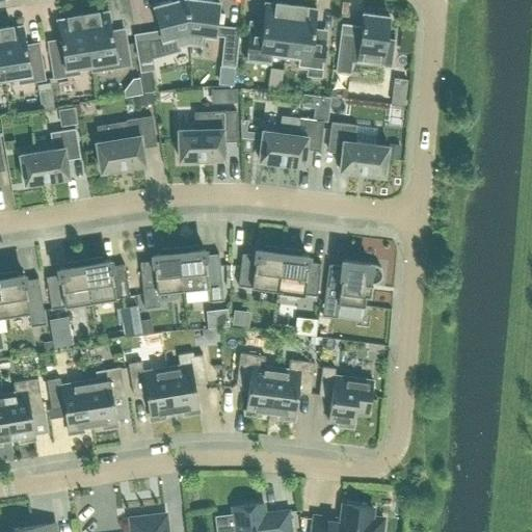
[(149,38),(161,36),(162,38),(173,35),(176,46),(188,43),(185,0),(177,0),(154,6),(159,28),(134,32),(140,71),(154,69),(149,38)]
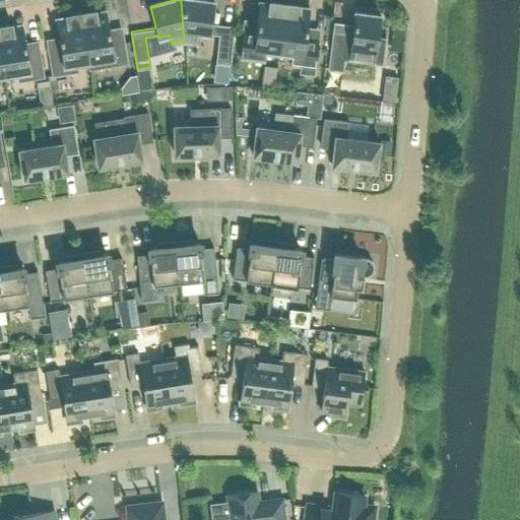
[(213,2),(198,0),(181,0),(184,42),(197,43),(199,34),(209,35),(213,2)]
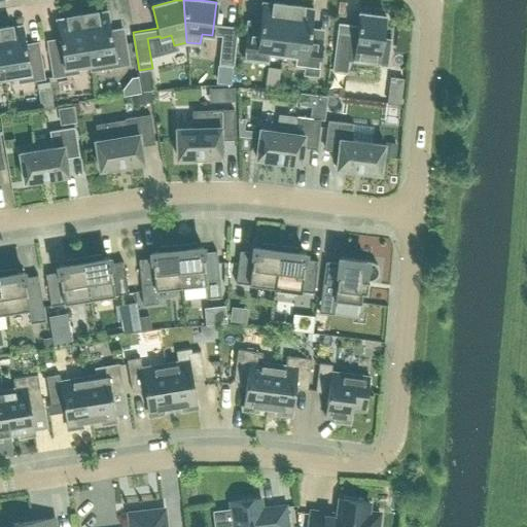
[(269,51),(282,54),(288,3),(273,1),(273,4),(262,3),(259,28),(247,27),(243,56),(268,59),(269,51)]
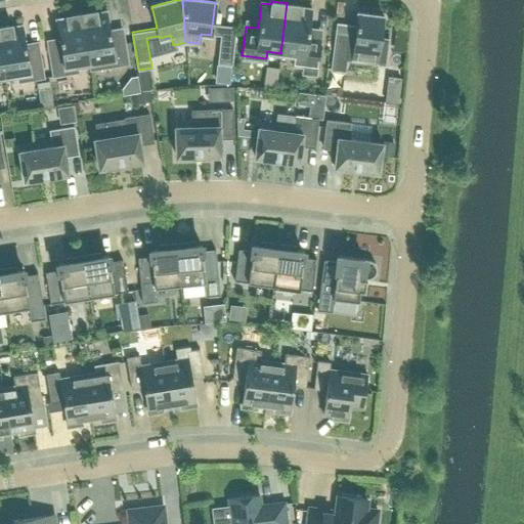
[(302,5),(287,3),(280,53),(293,54),(292,62),(303,63),(302,74),(316,75),(320,36),(308,35),(311,9),(301,8),(302,5)]
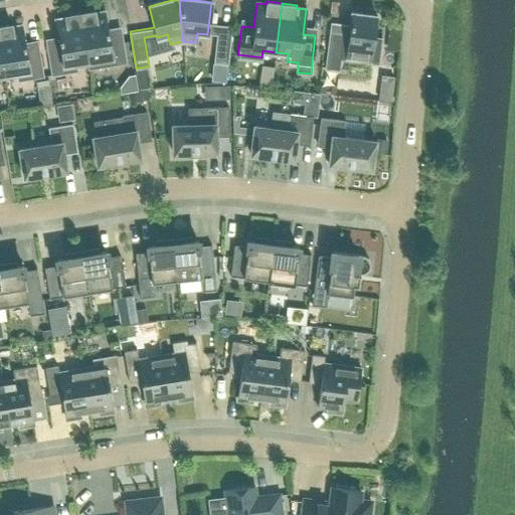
[(79,13),(88,61),(89,68),(126,62),(121,33),(109,35),(105,12),(95,13),(95,10),(79,13)]
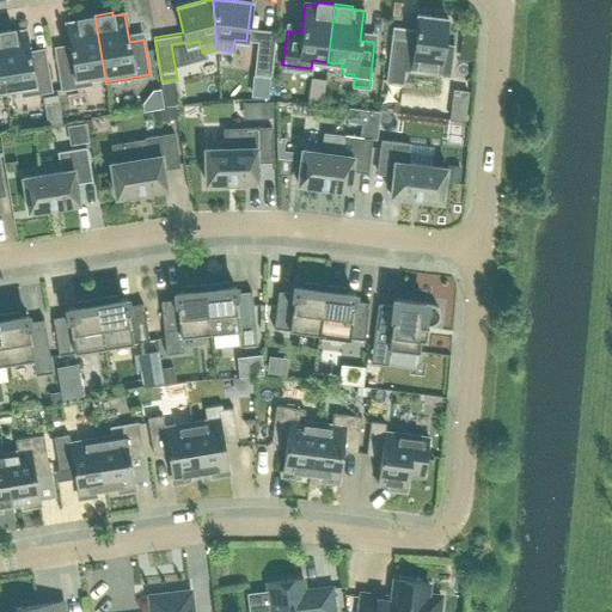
[(412,48),(391,46),(386,80),(403,83),(404,68),(450,73),(453,46),(445,44),(447,18),(417,14),(412,48)]
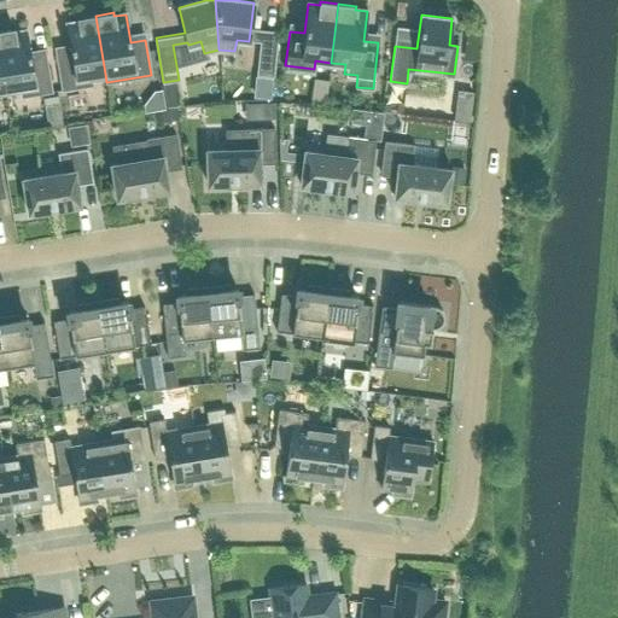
[(91,76),(105,74),(95,16),(77,18),(79,22),(66,24),(71,53),(57,56),(62,89),(92,85),(91,76)]
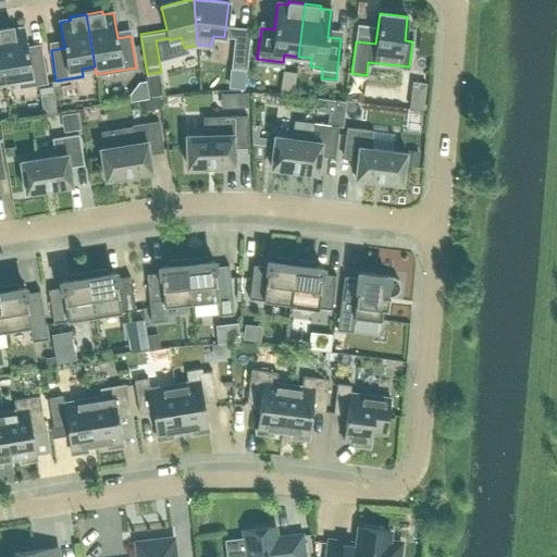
[(0,27),(0,50),(5,81),(19,78),(20,87),(46,83),(41,51),(28,53),(24,27),(13,29),(12,26),(0,27)]
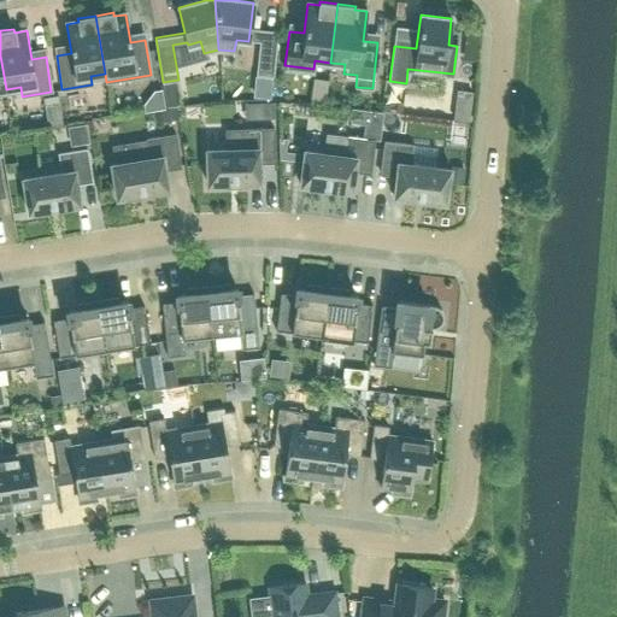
[(276,40),(260,39),(257,74),(272,75),(276,40)]
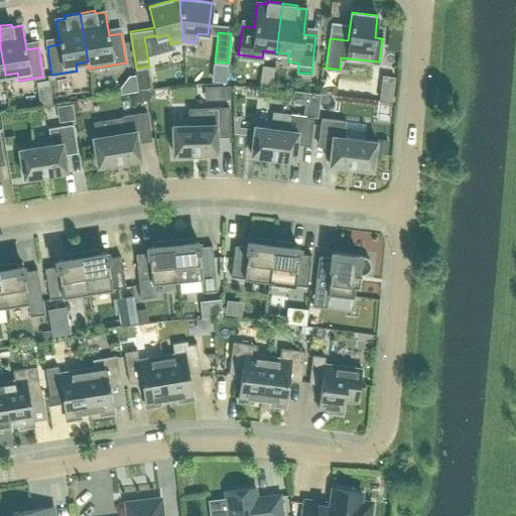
[(188,124),(172,125),(173,154),(217,152),(216,134),(230,133),(229,107),(188,108),(188,124)]
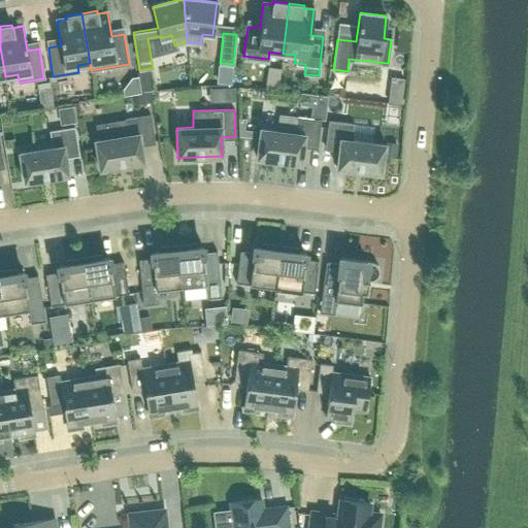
[(95,140),(100,169),(143,162),(140,143),(155,141),(150,114),(125,119),(128,134),(95,140)]
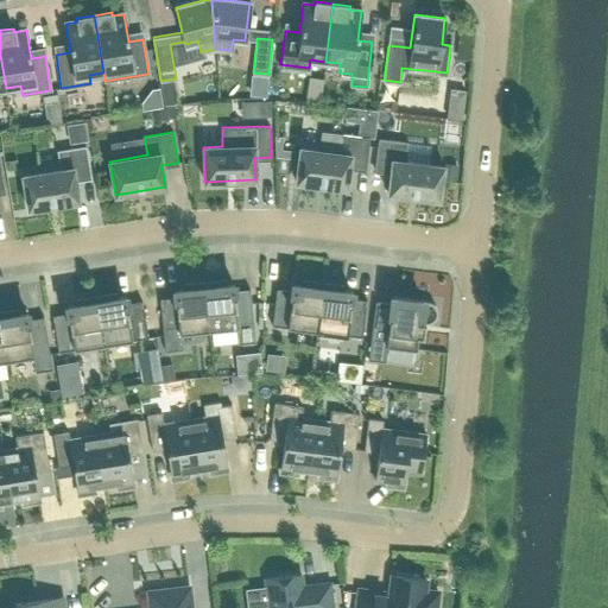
[(299,147),(296,182),(346,189),(349,166),(365,169),(368,138),(322,132),(320,150),(299,147)]
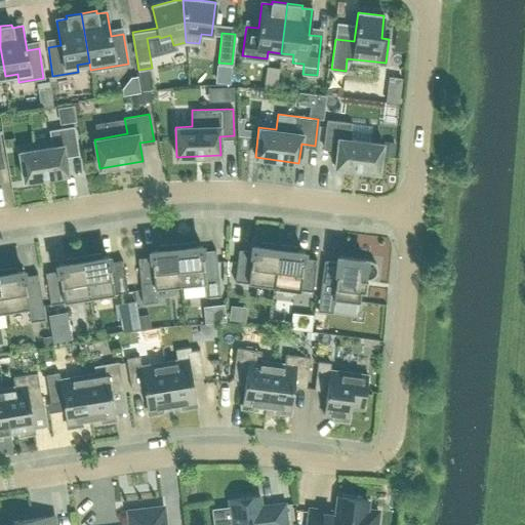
[(352,123),(326,120),(323,147),(337,148),(334,167),(378,172),(382,143),(350,138),(352,123)]
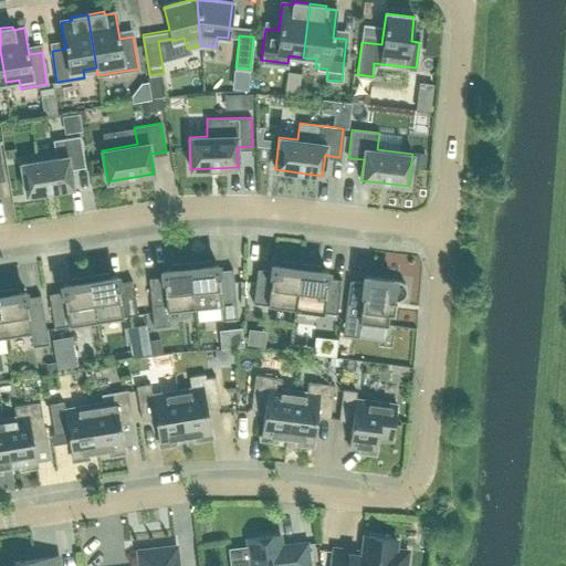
[(56,157),(21,163),(25,195),(73,187),(70,167),(84,165),(80,136),(53,140),(56,157)]
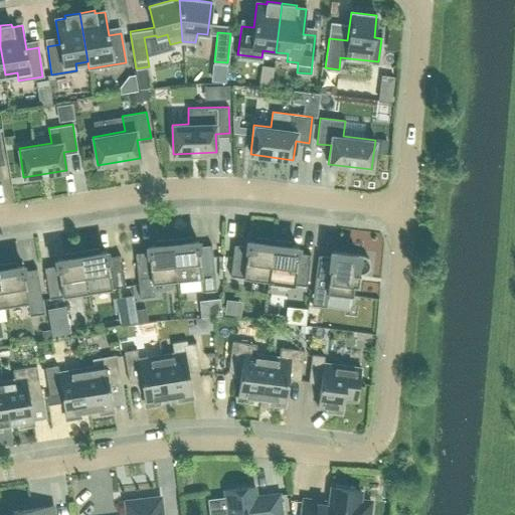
[(189,237),(172,239),(176,280),(200,278),(201,291),(214,290),(216,290),(211,244),(209,244),(210,248),(198,250),(197,240),(190,241),(189,237)]
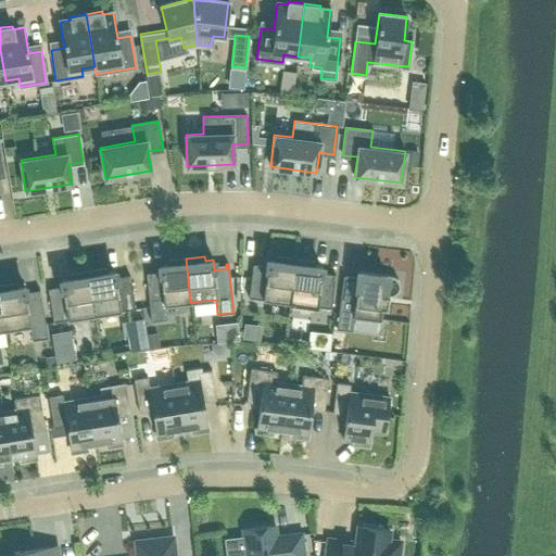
[(289,303),(295,258),(276,256),(276,261),(267,260),(266,270),(254,268),(254,264),(253,264),(249,298),(250,298),(289,303)]
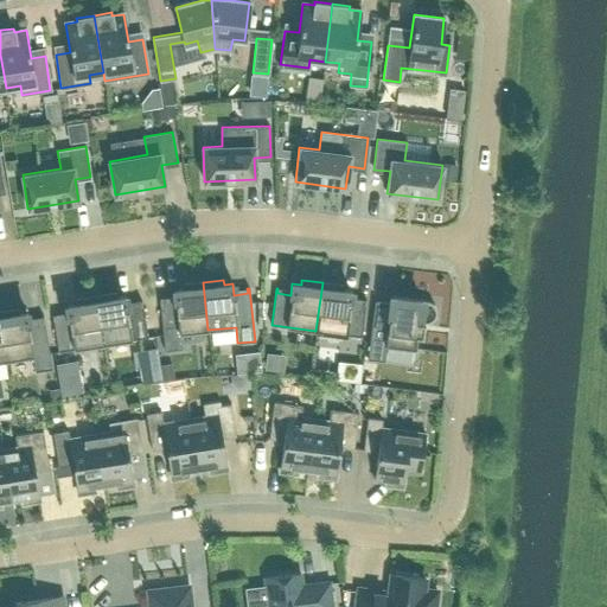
[(180,333),(208,330),(203,282),(183,283),(183,288),(174,289),(176,301),(161,302),(161,298),(159,298),(165,351),(166,351),(166,350),(181,349),(180,333)]
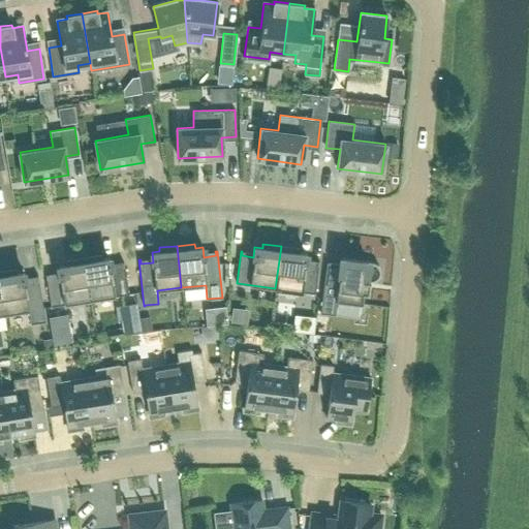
[(281,246),(275,288),(313,292),(313,293),(314,293),(318,260),(317,260),(316,265),(305,263),(306,253),(298,252),(299,248),(281,246)]
